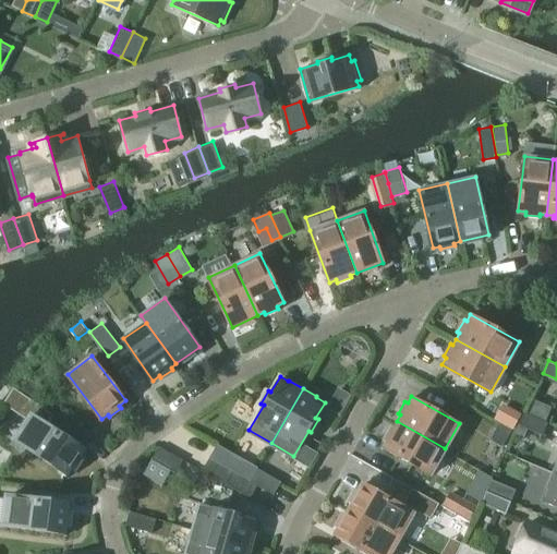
[(28,419),(15,438),(69,474),(73,468),(75,469),(83,457),(81,456),(85,449),(46,423),(52,412),(31,397),(23,408),(32,413),(28,419)]
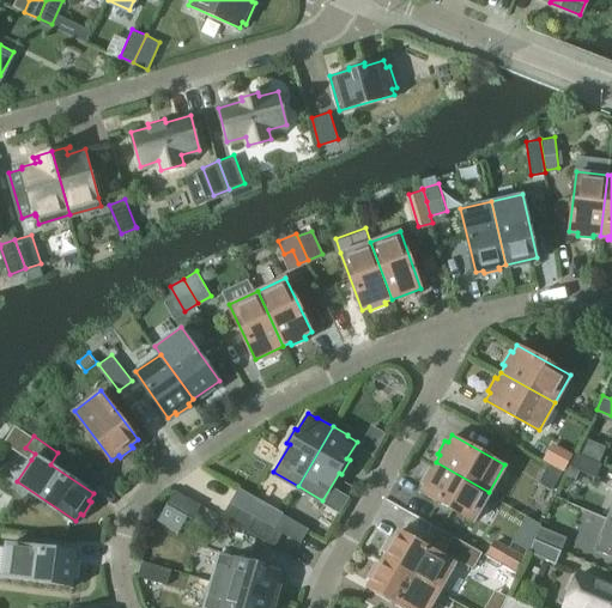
[(552,443),(545,458),(563,468),(571,454),(552,443)]
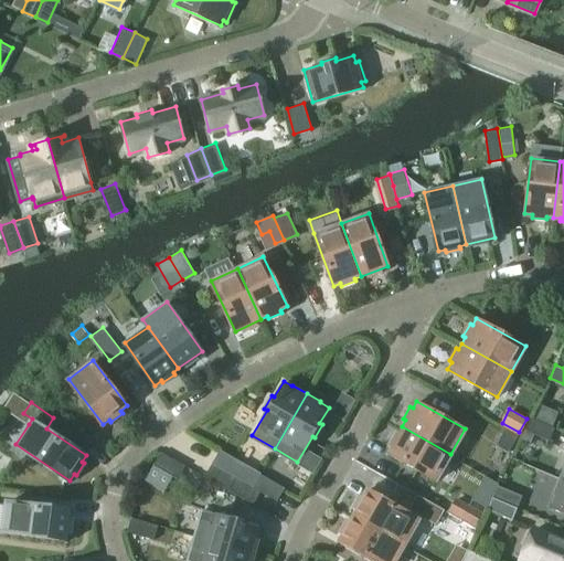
[(530,416),(525,429),(550,438),(554,426),(530,416)]
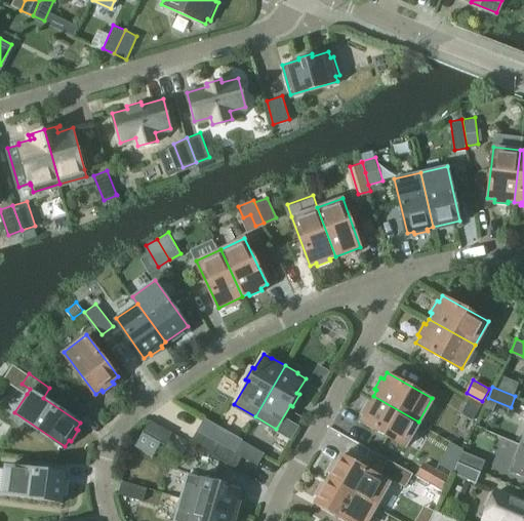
[(418,422),(373,396),(370,401),(368,400),(361,411),(363,413),(360,419),(405,445),(418,422)]
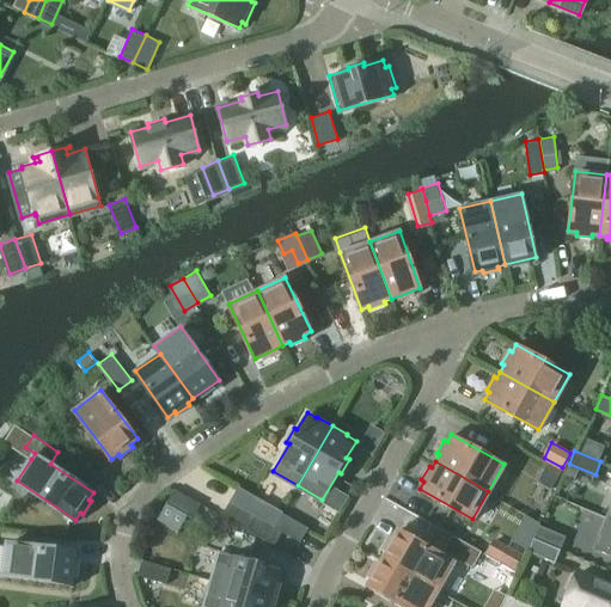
[(548,463),(541,476),(554,483),(560,470),(548,463)]
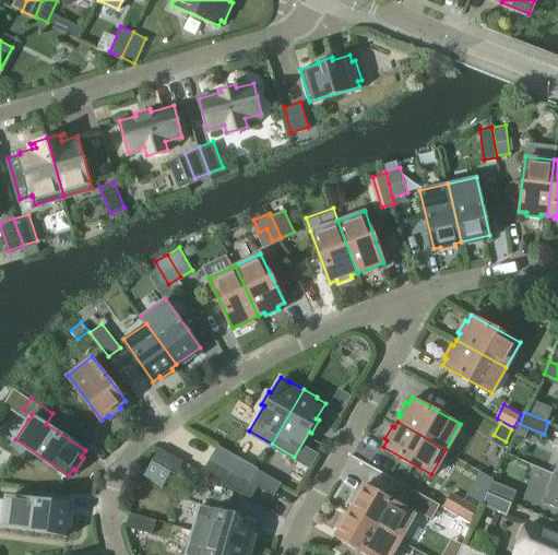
[(183,459),(158,445),(152,458),(176,472),(183,459)]
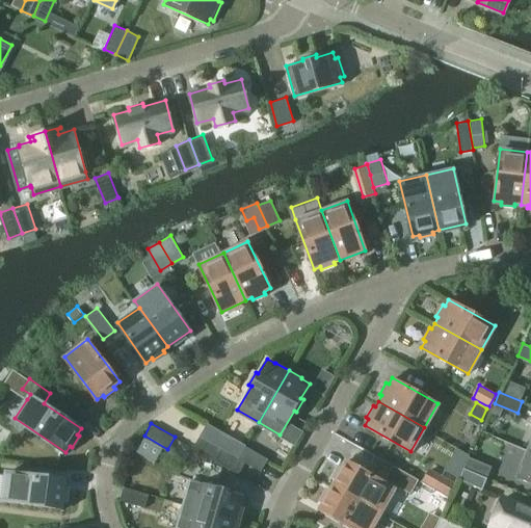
[(222,447),(200,434),(192,447),(215,459),(222,447)]
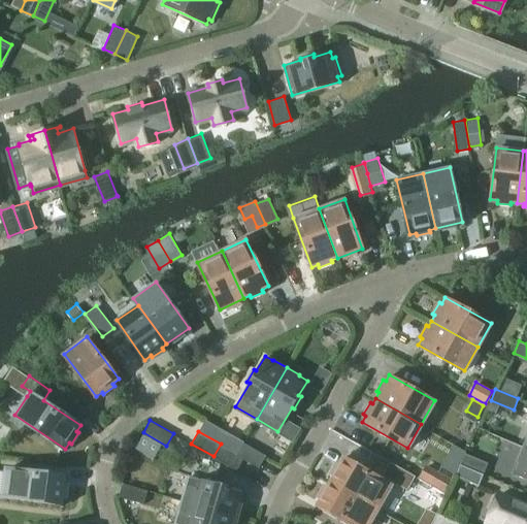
[(229,433),(223,445),(237,453),(243,441),(229,433)]
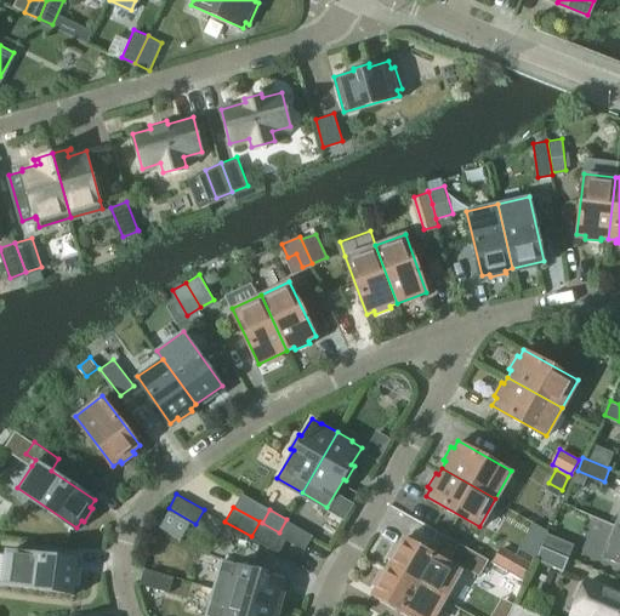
[(262,523),(260,522),(252,536),(279,552),(286,537),(279,532),(262,523)]
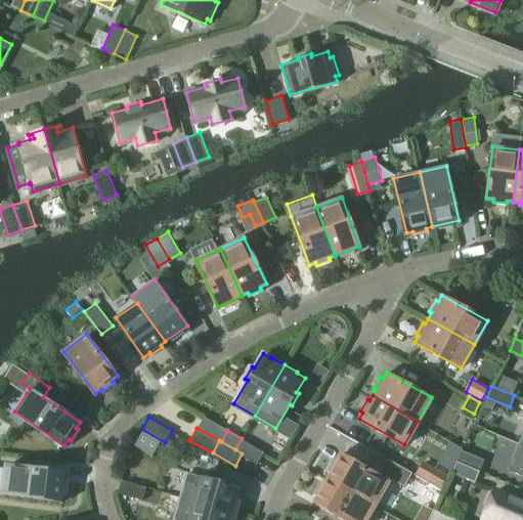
[(450,440),(438,461),(452,468),(462,447),(450,440)]
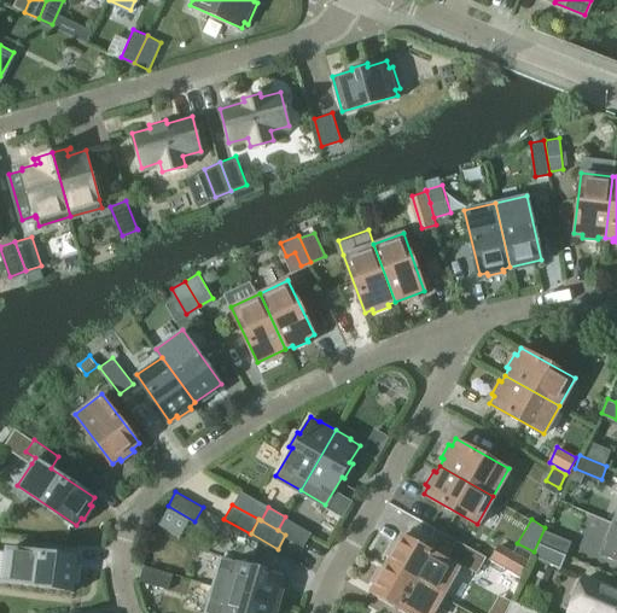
[(616,521),(615,521),(601,553),(616,559),(616,521)]
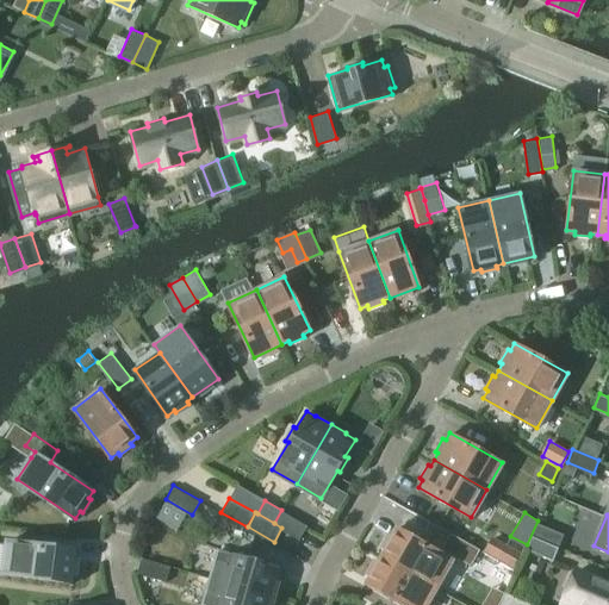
[(564,532),(539,522),(532,535),(558,546),(564,532)]
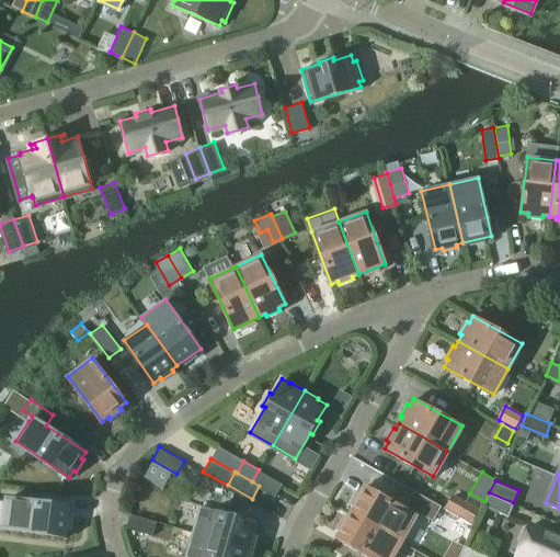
[(415,514),(364,485),(360,491),(357,490),(351,503),(353,504),(350,510),(401,540),(415,514)]
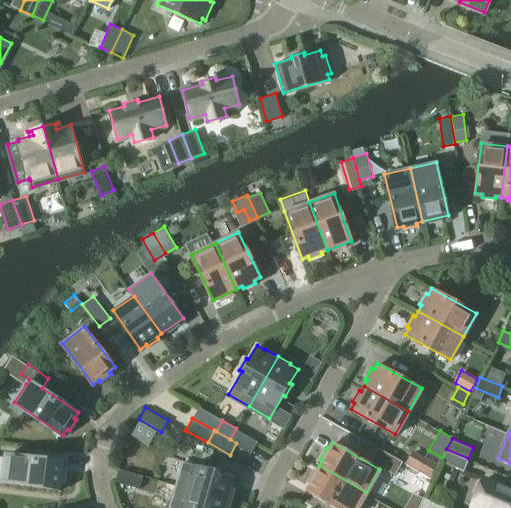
[(378,446),(371,459),(395,473),(402,460),(378,446)]
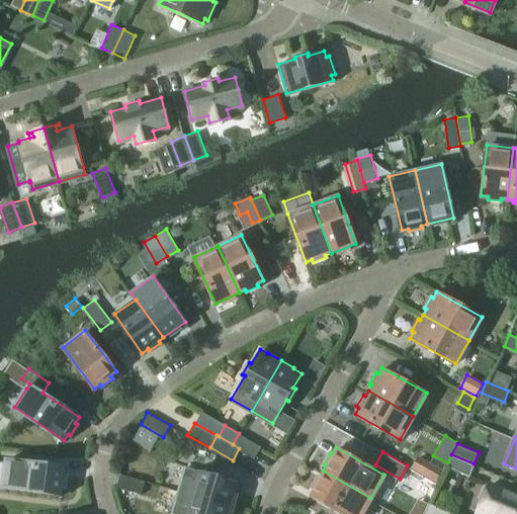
[(451,454),(447,465),(469,475),(474,463),(451,454)]
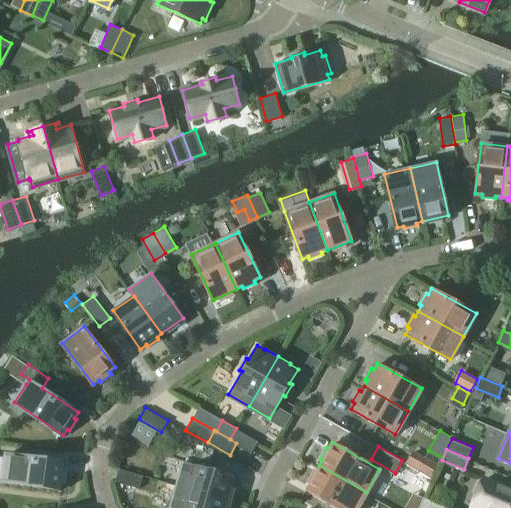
[(437,463),(414,450),(408,461),(430,474),(437,463)]
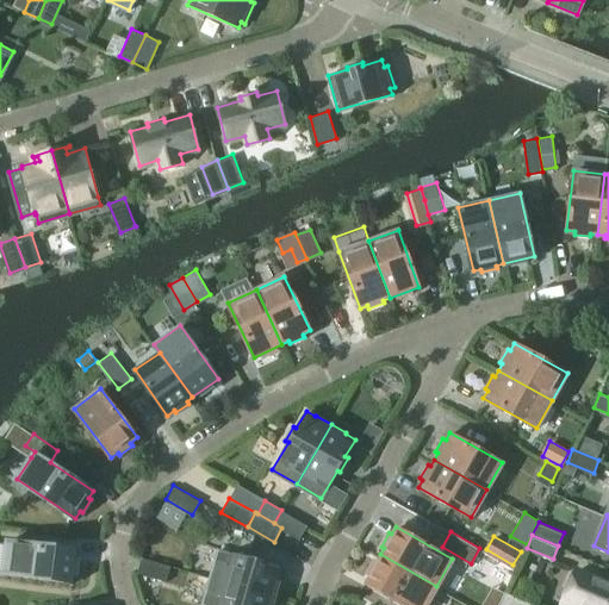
[(78,549),(7,540),(2,572),(73,581),(74,573),(78,573),(79,557),(76,557),(78,549)]
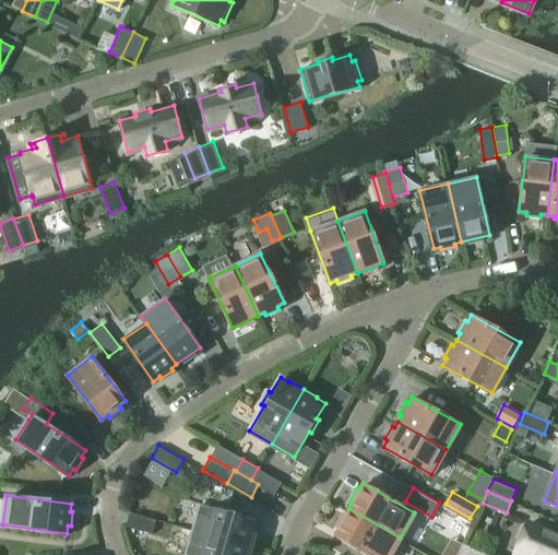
[(192,528),(253,545),(258,530),(257,530),(260,520),(241,516),(242,512),(228,508),(228,511),(200,504),(192,528)]
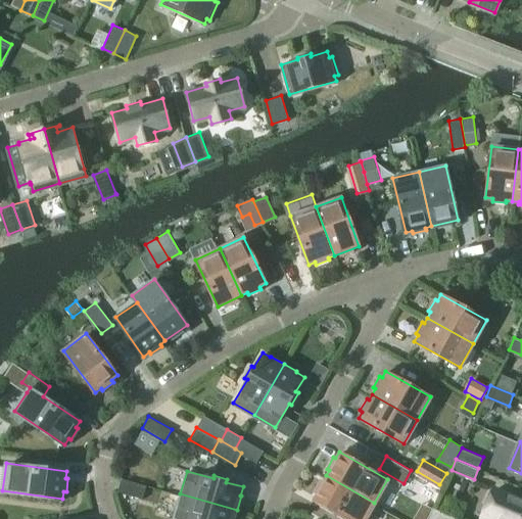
[(365,518),(374,503),(326,475),(323,481),(321,479),(314,491),(316,492),(313,499),(347,518),(365,518)]
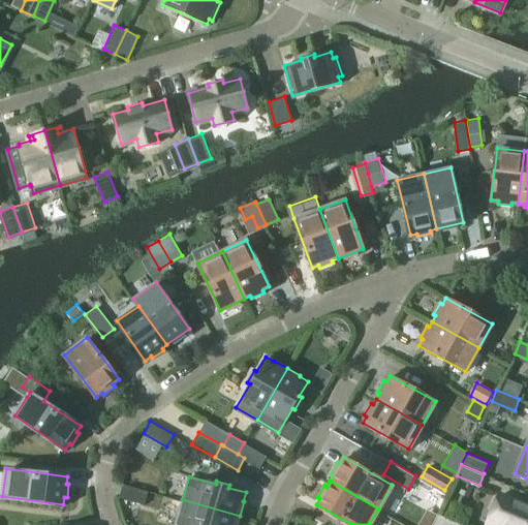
[(148,490),(123,483),(119,496),(144,503),(148,490)]
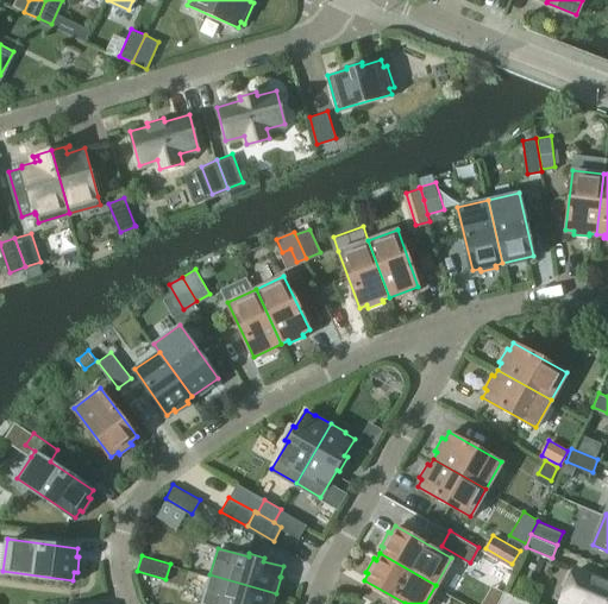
[(562,598),(575,603),(607,603),(607,582),(575,568),(562,598)]
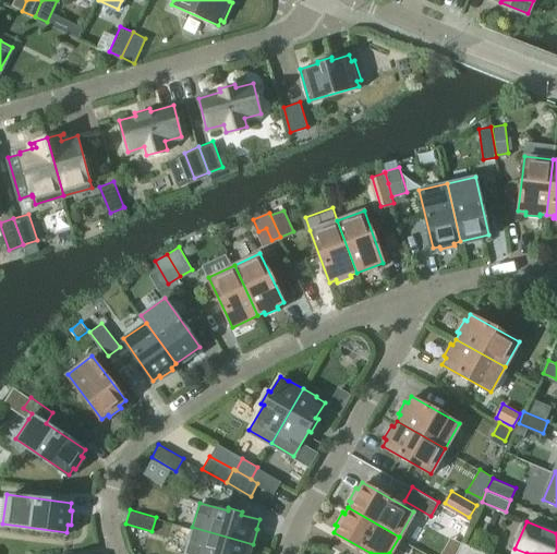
[(250,553),(253,544),(192,527),(185,552),(192,553),(250,553)]
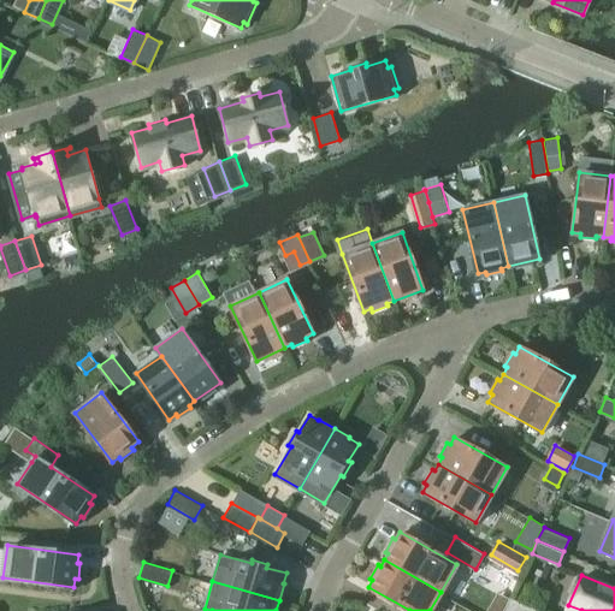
[(534,610),(537,607),(510,597),(503,610),(534,610)]
